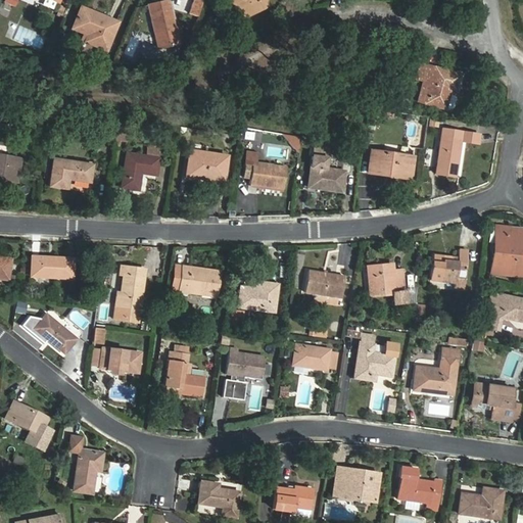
[(193,0),(189,14),(196,16),(201,0),(193,0)]
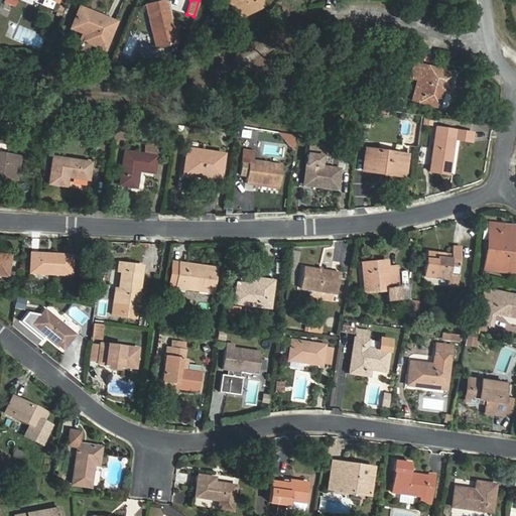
[(238,18),(265,4),(262,0),(220,0),(224,7),(231,3),(238,18)]
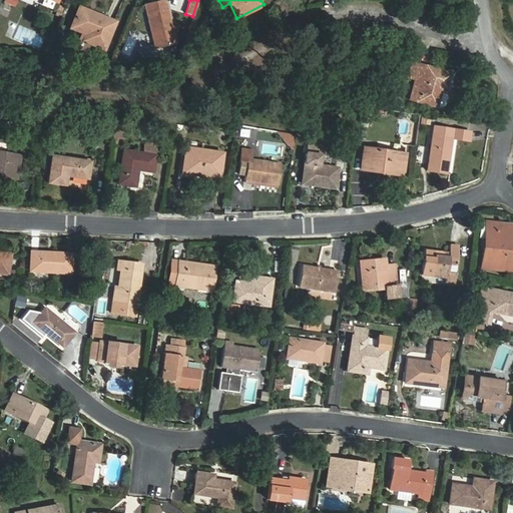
[(155,46),(174,42),(165,2),(146,6),(155,46)]
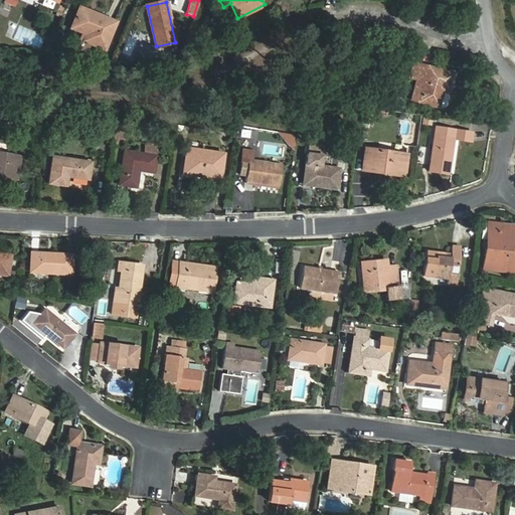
[(105,49),(116,22),(80,8),(71,28),(96,38),(93,44),(105,49)]
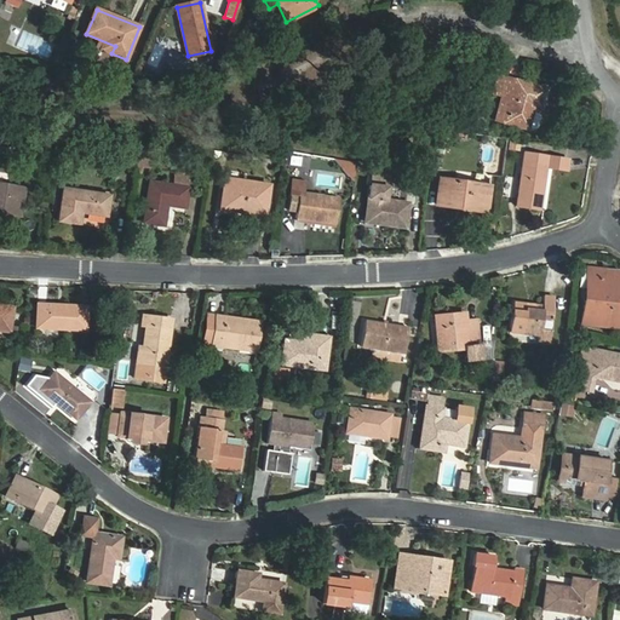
[(501,96),(510,99),(503,126),(528,133),(533,116),(534,110),(541,110),(547,89),(506,78),(501,96)]
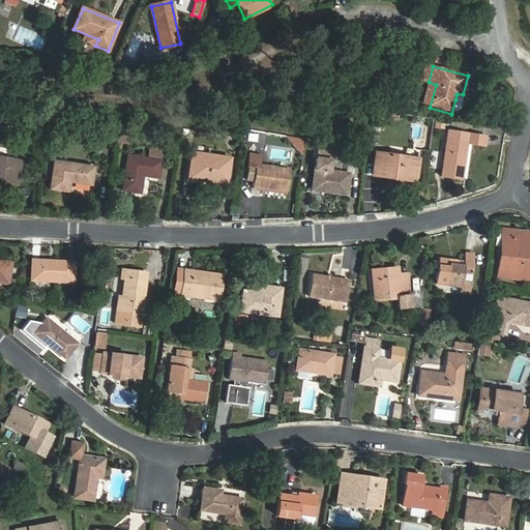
[(455,99),(451,114),(457,116),(461,101),(455,99)]
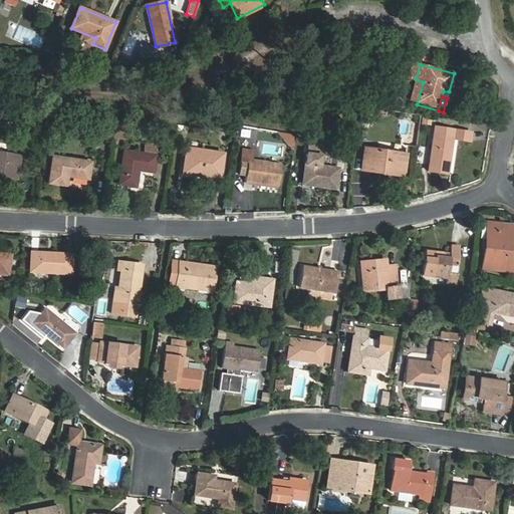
[(435,126),(429,171),(448,174),(453,140),(471,142),(472,133),(435,126)]
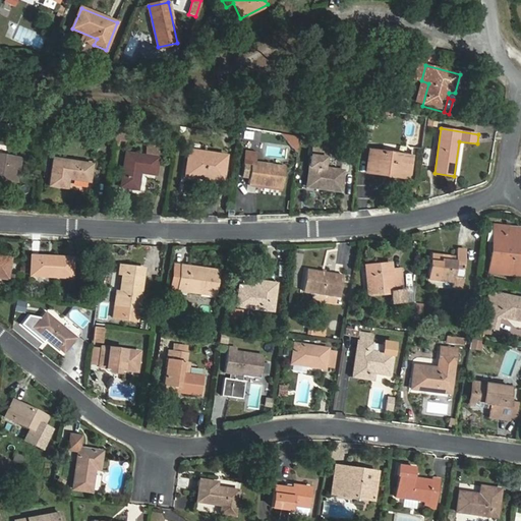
[(128,131),(118,129),(116,139),(127,141),(128,131)]
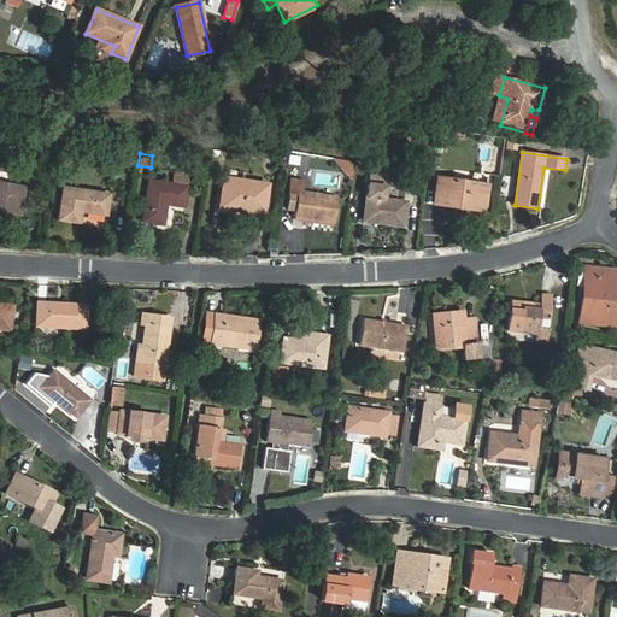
[(164,224),(166,205),(184,207),(191,172),(174,171),(172,184),(150,181),(144,222),(164,224)]
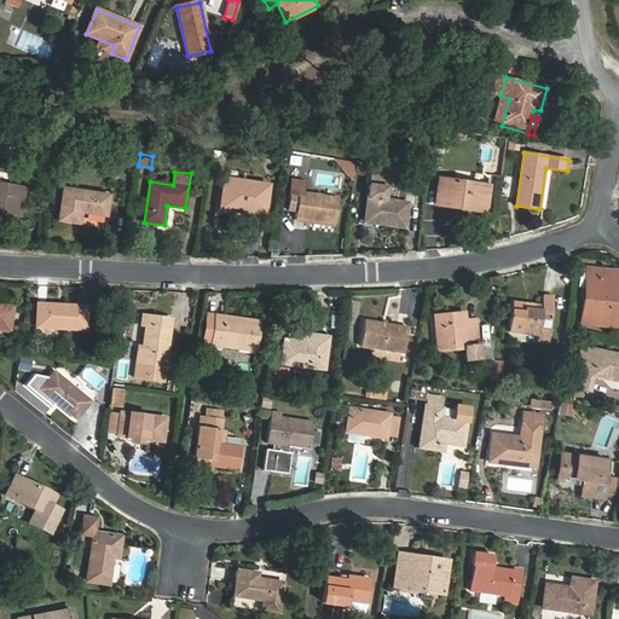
[(371,172),(370,185),(387,187),(388,174),(371,172)]
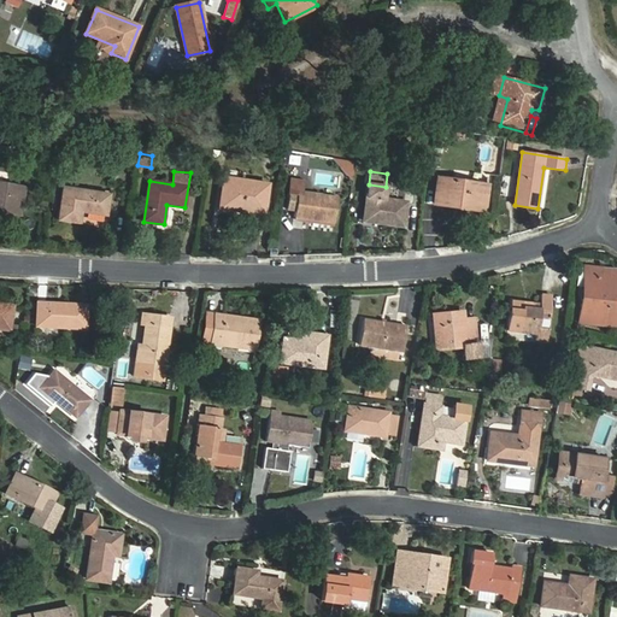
[(264,215),(269,184),(223,177),(218,209),(264,215)]
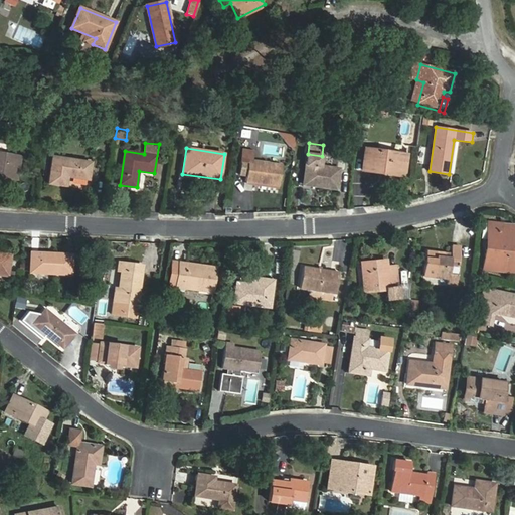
[(379,173),(379,171),(398,174),(400,162),(407,163),(408,154),(366,148),(363,171),(379,173)]
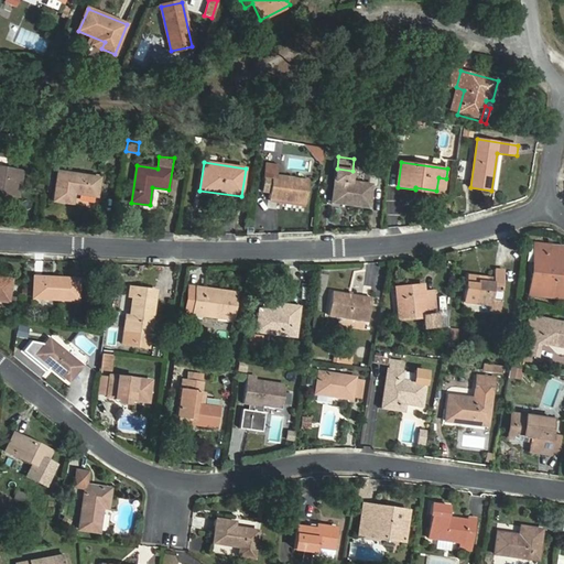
[(0,192),(19,196),(23,171),(0,166),(0,187),(1,188),(0,192)]
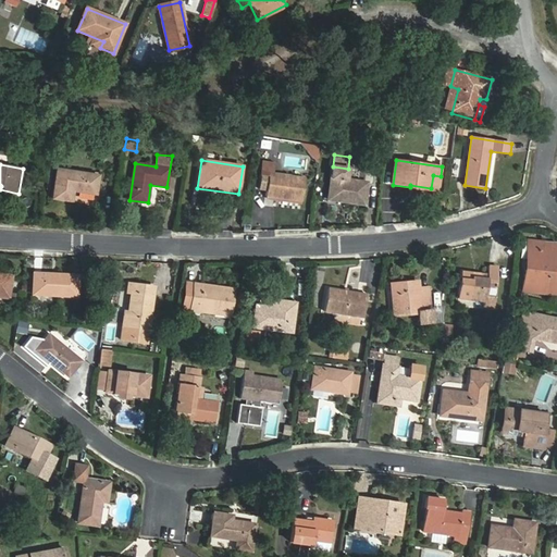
[(329,199),(364,205),(368,183),(346,180),(348,169),(333,166),(329,199)]
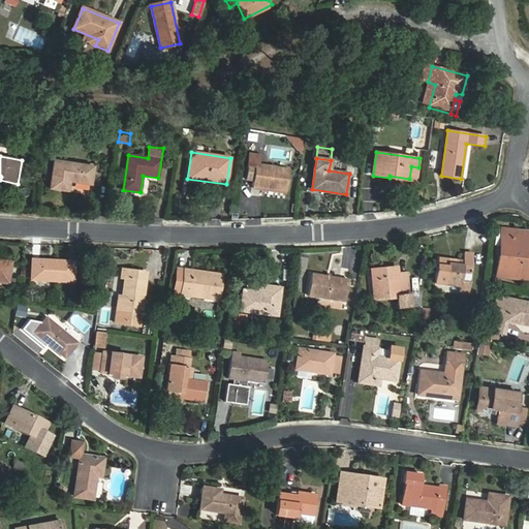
[(91,184),(93,166),(54,161),(50,188),(67,191),(69,182),(91,184)]
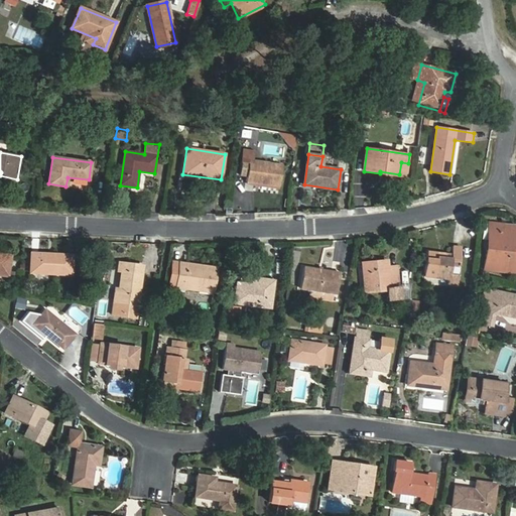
[(280,187),(283,164),(249,159),(243,158),(241,175),(247,176),(247,182),(280,187)]
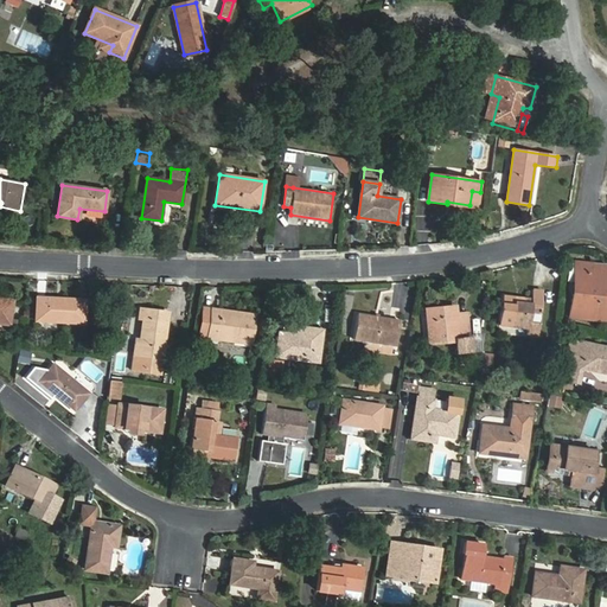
[(595,320),(598,296),(602,296),(605,274),(594,273),(594,264),(575,262),(569,318),(595,320)]
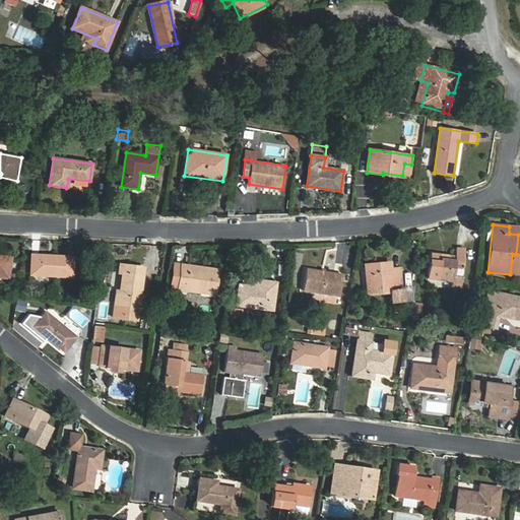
[(429,279),(452,282),(452,288),(460,289),(462,277),(454,276),(455,269),(463,270),(466,249),(457,247),(455,260),(441,258),(441,254),(432,252),(429,279)]
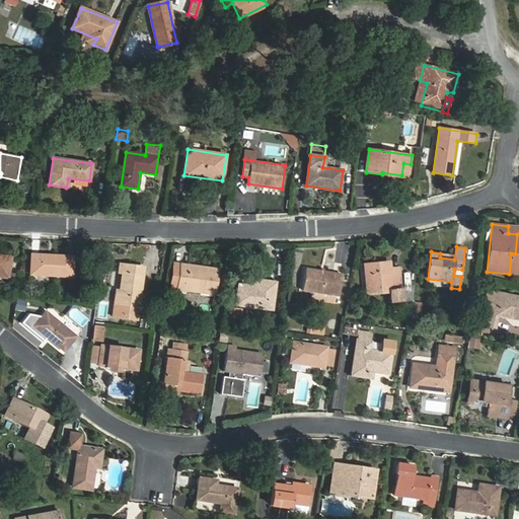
[(30,275),(72,277),(73,256),(31,254),(30,275)]
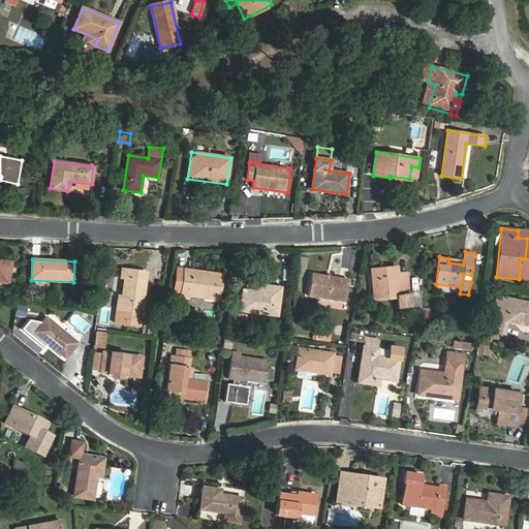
[(0,282),(8,283),(11,262),(0,260),(0,282)]
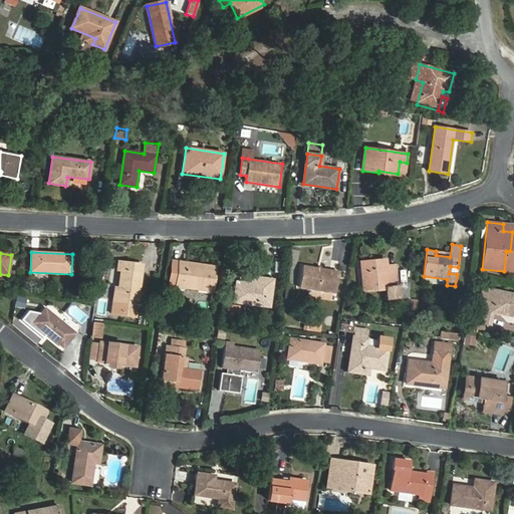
[(133,316),(137,290),(140,291),(143,265),(118,262),(117,270),(120,271),(118,287),(114,287),(111,313),(133,316)]
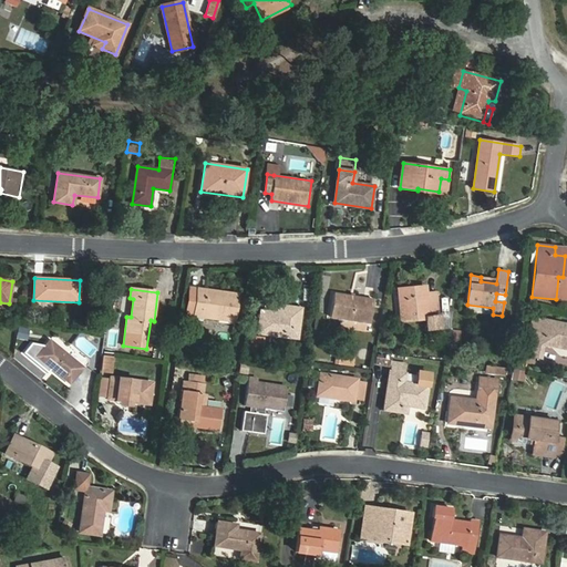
[(399,292),(401,322),(426,320),(428,331),(440,330),(437,317),(440,316),(437,294),(428,294),(428,292),(410,294),(410,291),(399,292)]
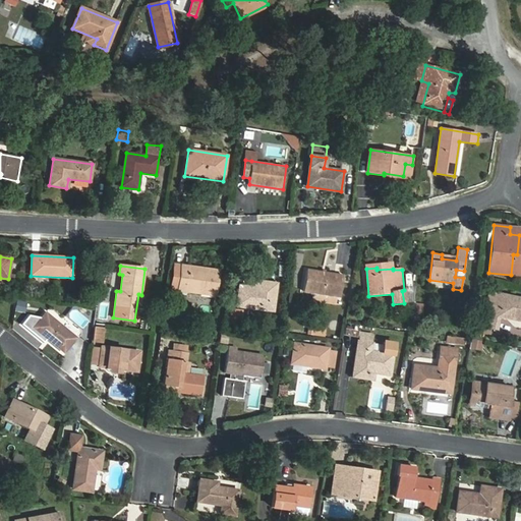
[(180,278),(173,277),(171,289),(216,296),(219,270),(208,269),(207,273),(181,269),(180,278)]
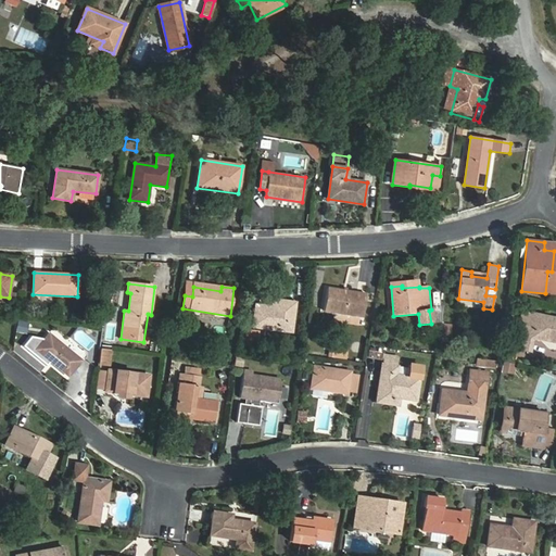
[(328,287),(324,312),(363,318),(367,293),(328,287)]
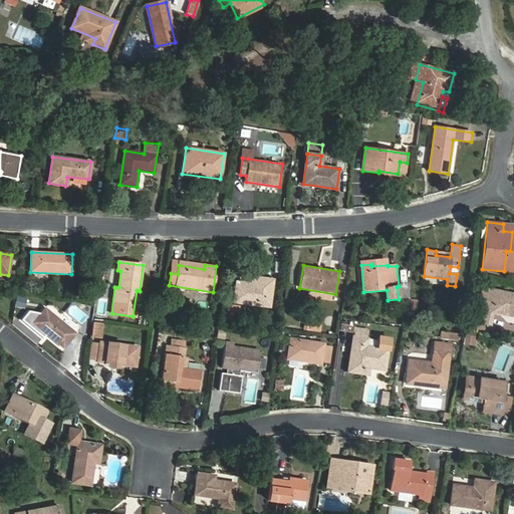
[(231,302),(270,307),(273,279),(252,277),(251,283),(234,281),(231,302)]
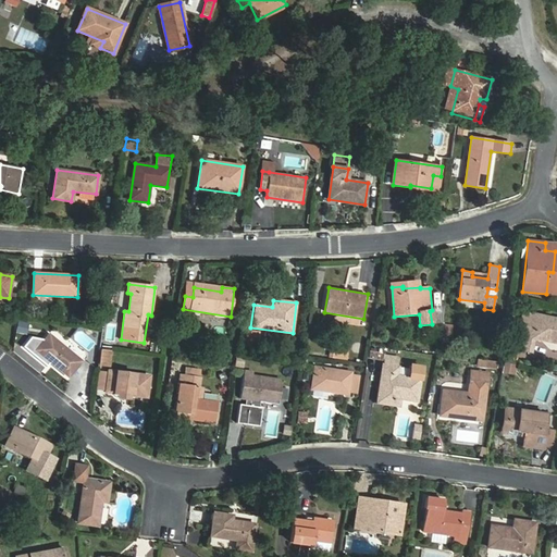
[(531,353),(533,338),(556,343),(556,319),(523,312),(515,349),(531,353)]
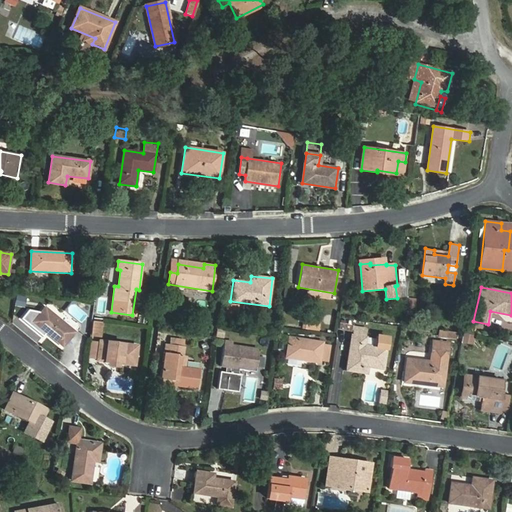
[(416,310),(417,299),(408,298),(407,310),(416,310)]
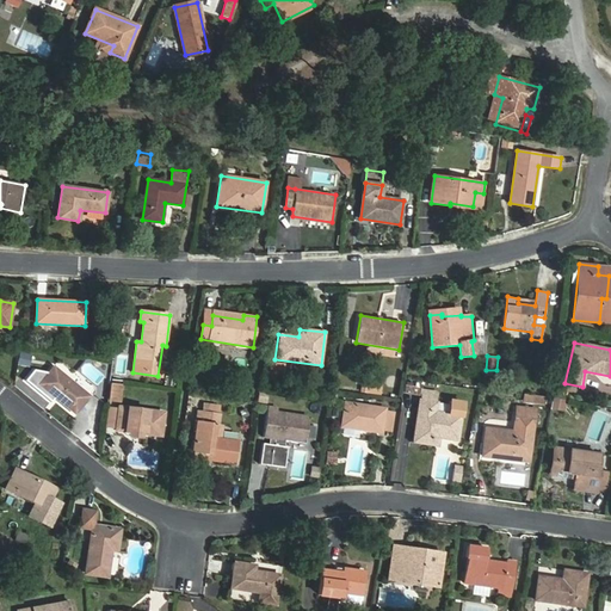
[(266,381),(283,383),(285,364),(269,363),(266,381)]
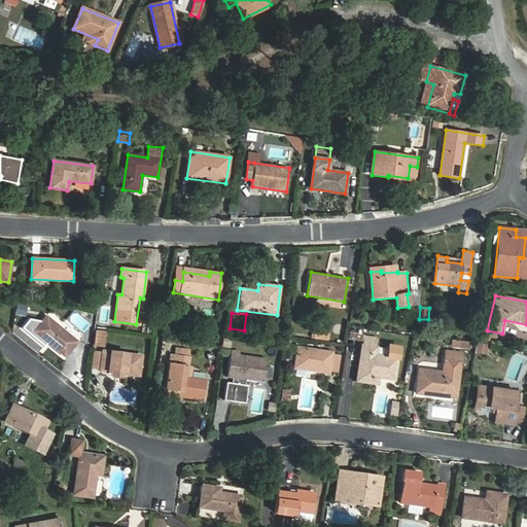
[(65,356),(77,342),(46,317),(35,331),(65,356)]
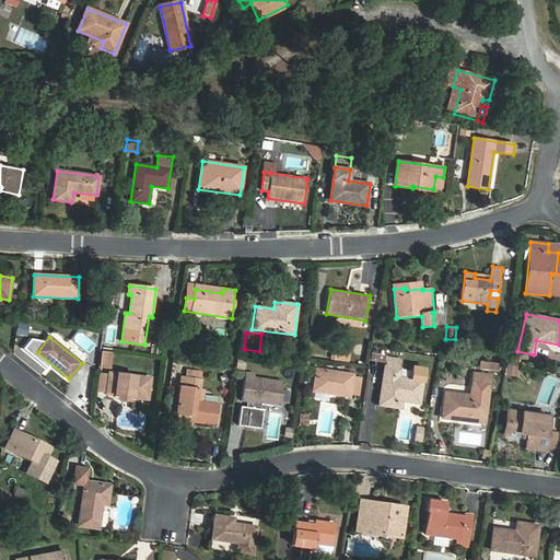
[(348,362),(349,351),(333,349),(330,360),(348,362)]
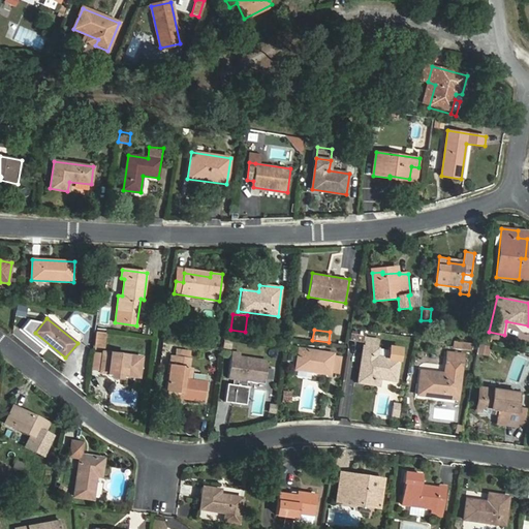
[(105,333),(96,332),(93,347),(103,348),(105,333)]
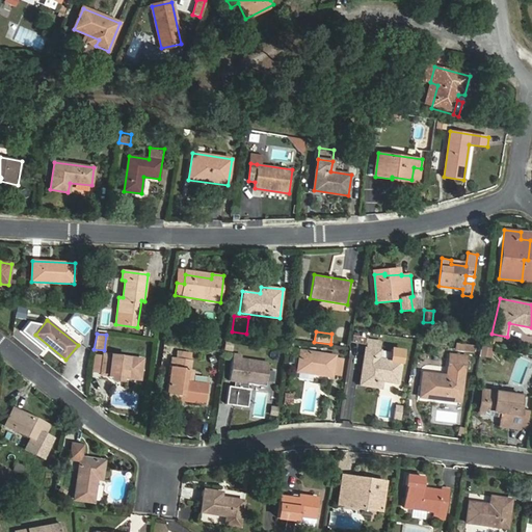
[(367,339),(366,348),(381,350),(382,341),(367,339)]
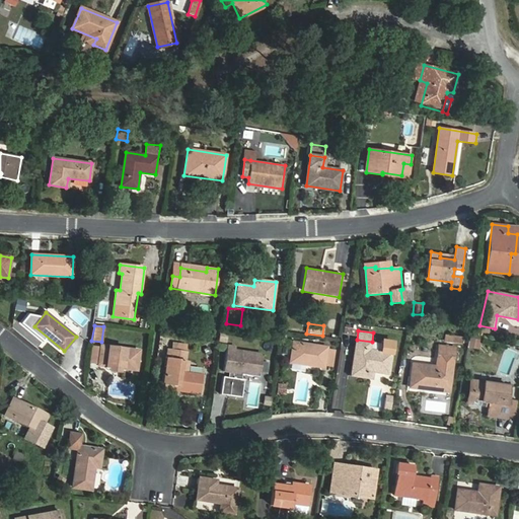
[(463,345),(465,337),(446,334),(445,342),(463,345)]
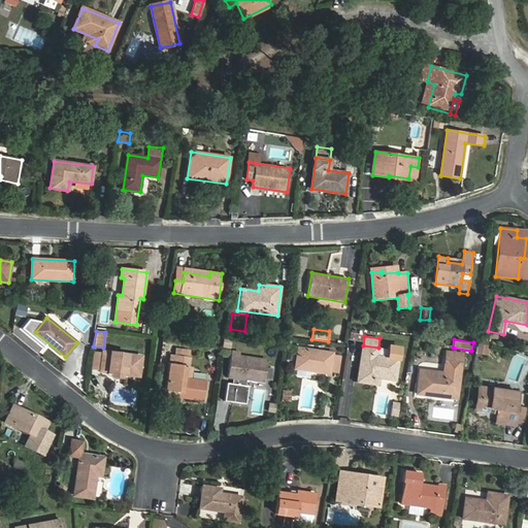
[(479,343),(477,354),(489,356),(491,344),(479,343)]
